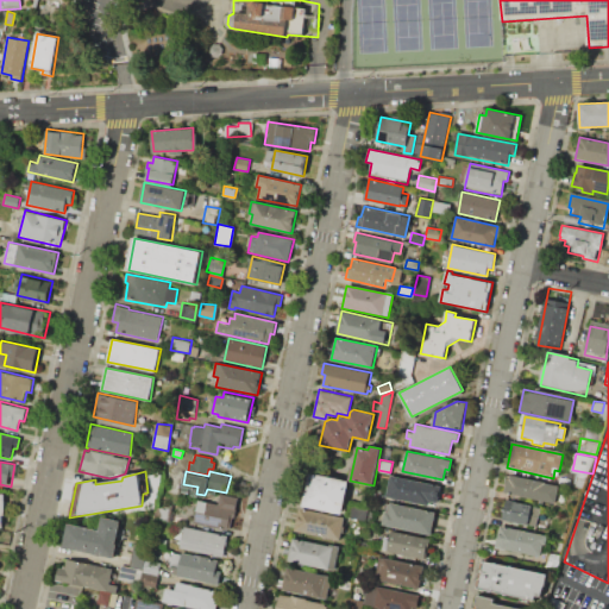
[(311,472),(303,506),(343,514),(350,481),(311,472)]
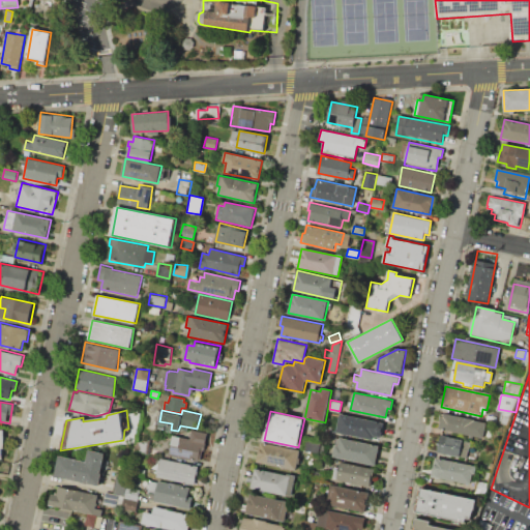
[(502,411),(511,413),(509,424),(499,421),(502,411)]
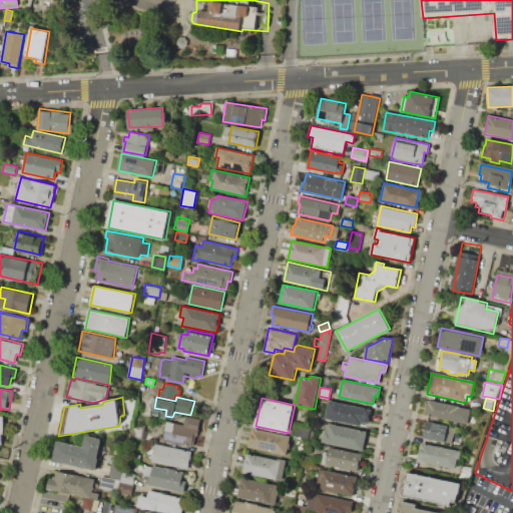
[(368,424),(362,422),(361,426),(327,420),(330,401),(371,408),(368,424)]
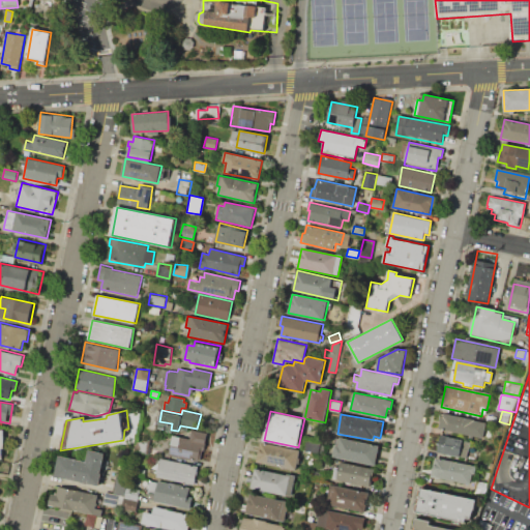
[(437,432),(441,415),(483,424),(480,441),(437,432)]
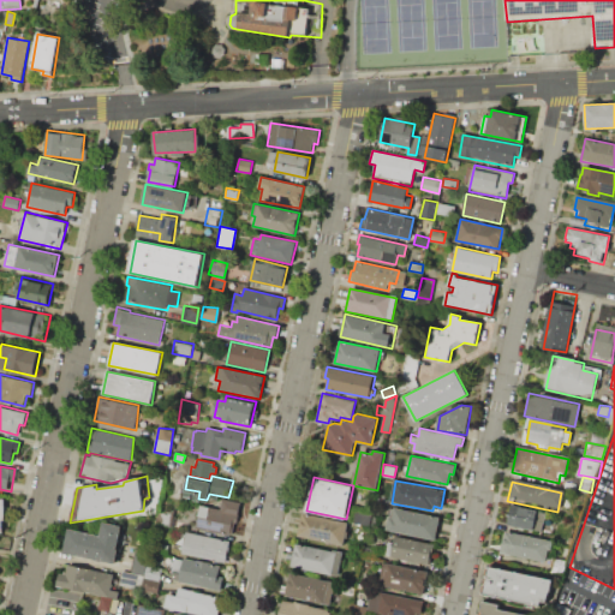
[(224,499),(221,508),(201,505),(195,529),(233,537),(240,502),(224,499)]
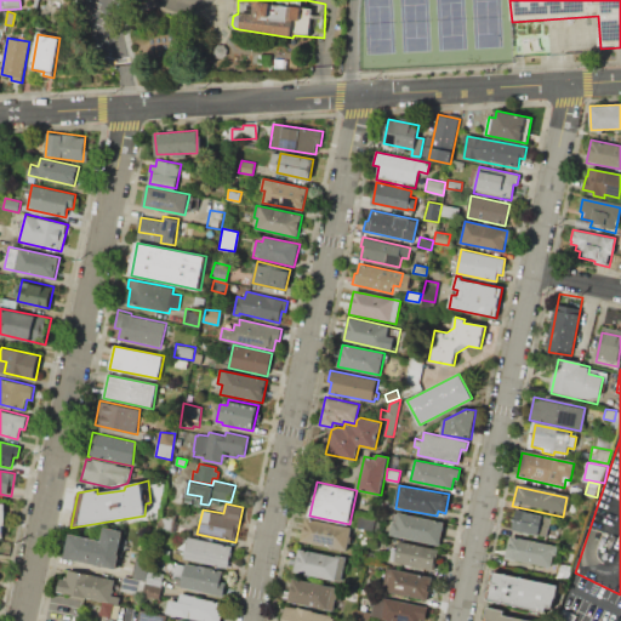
[(360,511),(379,516),(375,533),(357,529),(360,511)]
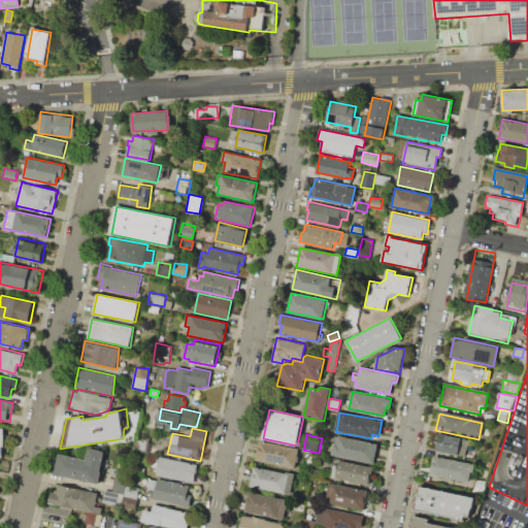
[(373,463),(377,443),(338,436),(336,443),(334,443),(332,455),(373,463)]
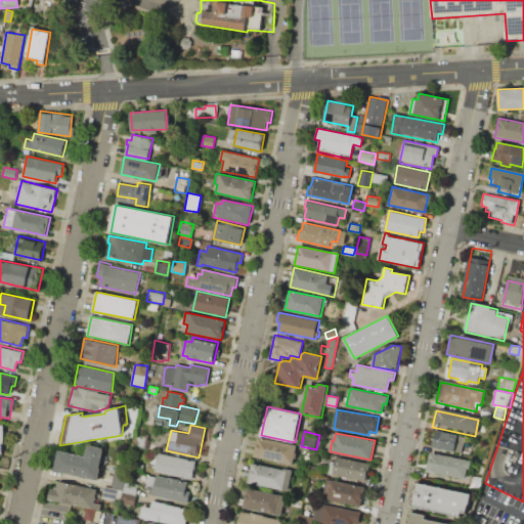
[(430,449),(433,433),(465,440),(462,455),(430,449)]
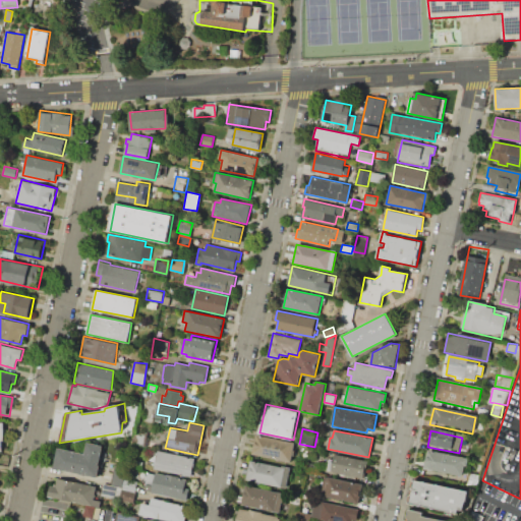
[(256,435),(252,455),(291,463),(295,443),(256,435)]
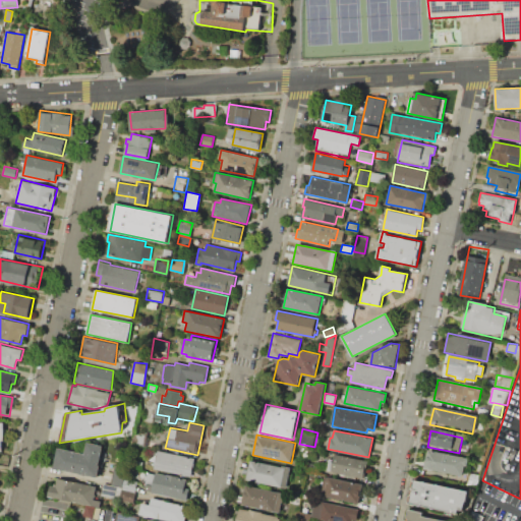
[(58,447),(84,453),(88,443),(111,447),(104,482),(54,473),(58,447)]
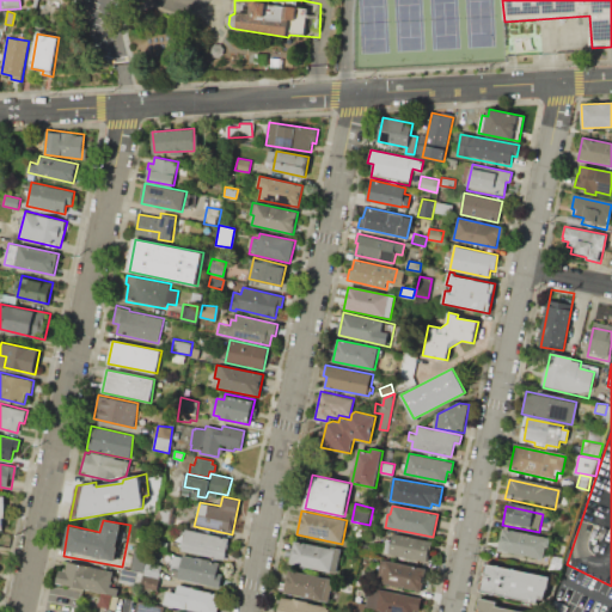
[(185,528),(181,550),(224,561),(228,538),(185,528)]
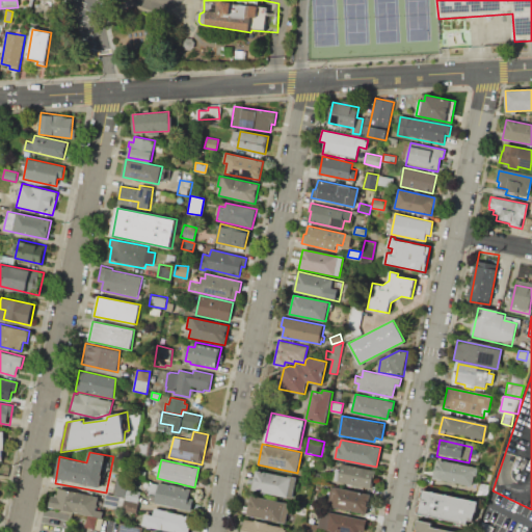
[(431,481),(435,462),(478,472),(474,490),(431,481)]
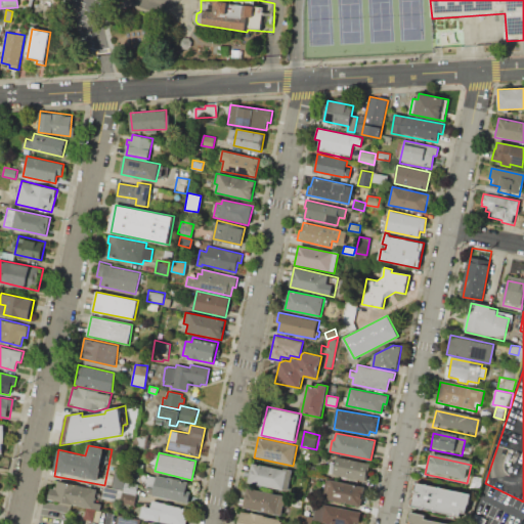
[(369,464),(365,483),(333,476),(334,473),(330,472),(332,464),(336,464),(337,456),(369,464)]
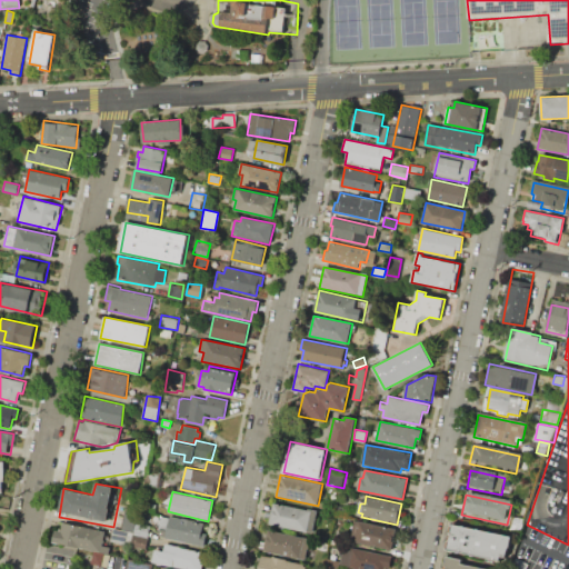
[(273,502),(269,525),(308,532),(308,530),(312,531),(317,510),(309,509),(308,510),(273,502)]
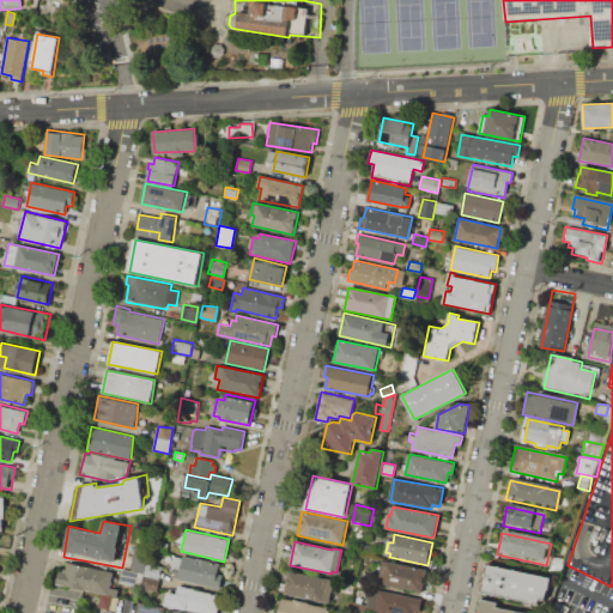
[(135,548),(131,570),(144,572),(147,550),(135,548)]
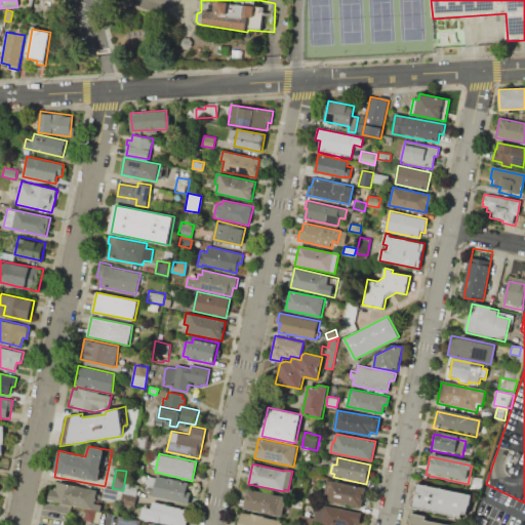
[(191,493),(187,492),(189,484),(157,477),(157,478),(149,476),(145,494),(185,503),(185,501),(189,502),(191,493)]
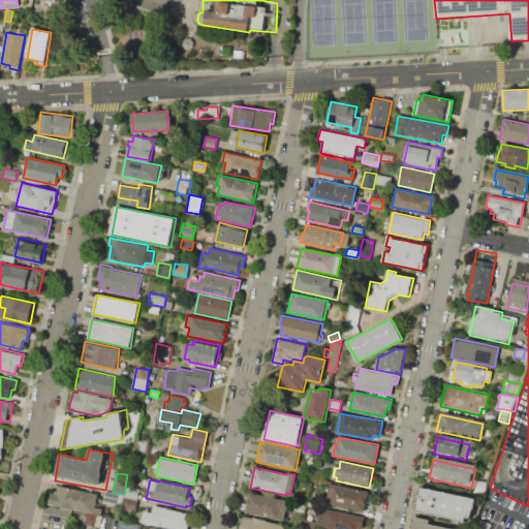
[(476,479),(487,481),(485,494),(474,492),(476,479)]
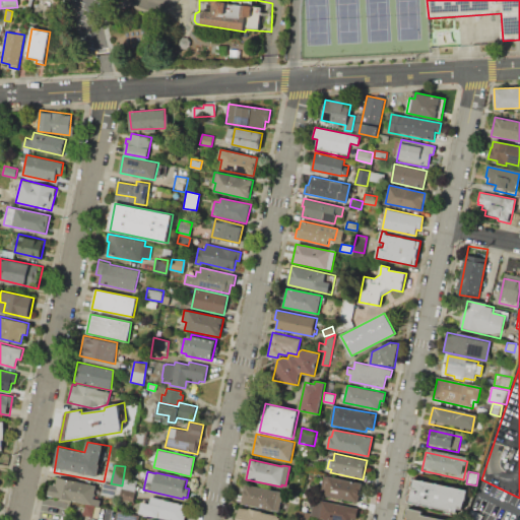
[(324,474),(362,482),(358,503),(320,496),(324,474)]
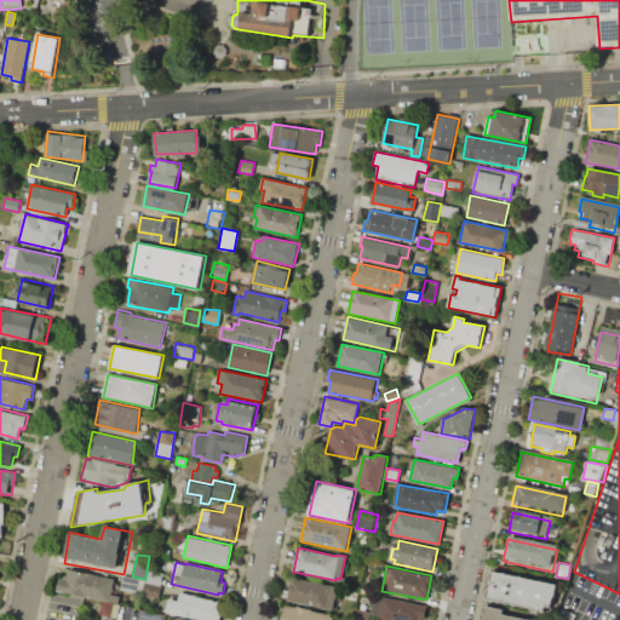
[(68,568),(115,579),(113,593),(119,596),(120,603),(57,590),(59,578),(65,579),(68,568)]
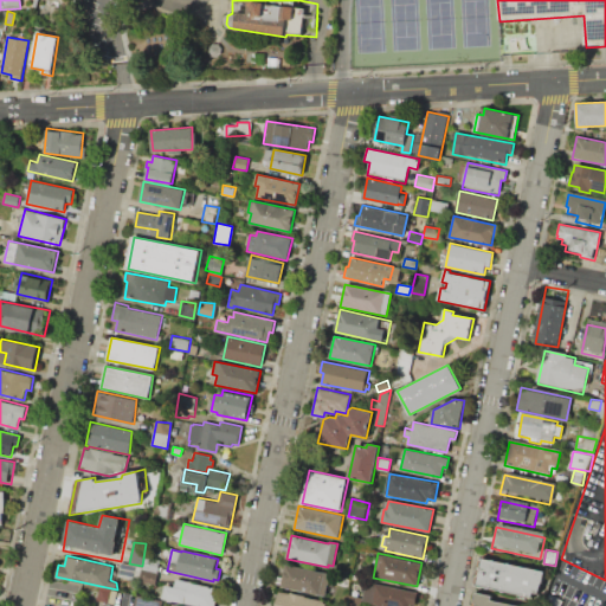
[(146,558),(143,569),(160,572),(161,561),(146,558)]
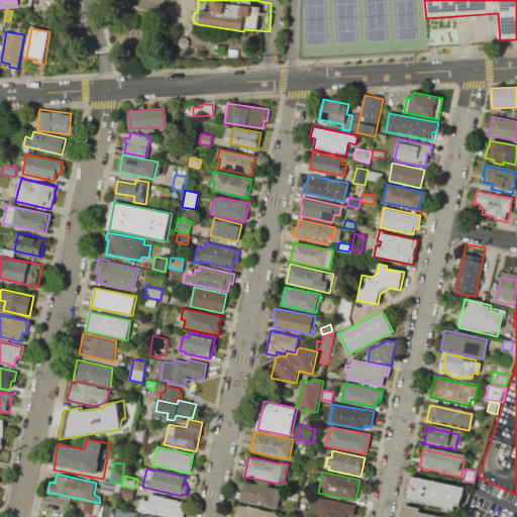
[(404,499),(409,476),(466,489),(459,512),(404,499)]
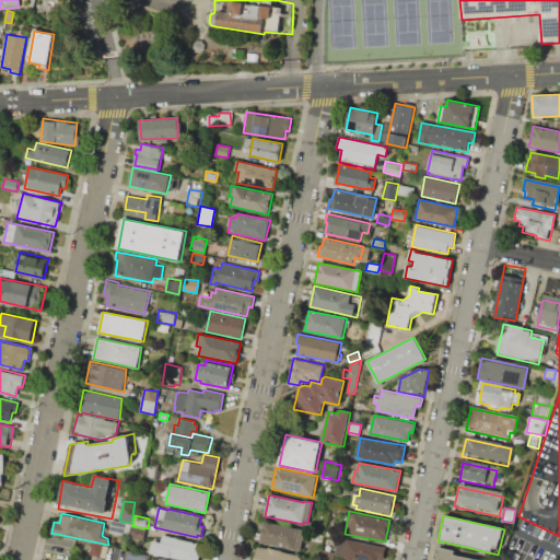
[(112,522),(111,533),(128,536),(130,525),(112,522)]
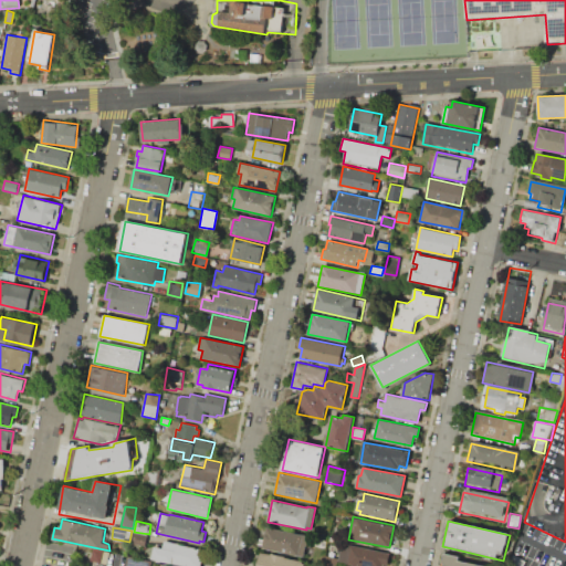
[(268,527),(263,548),(304,557),(308,535),(268,527)]
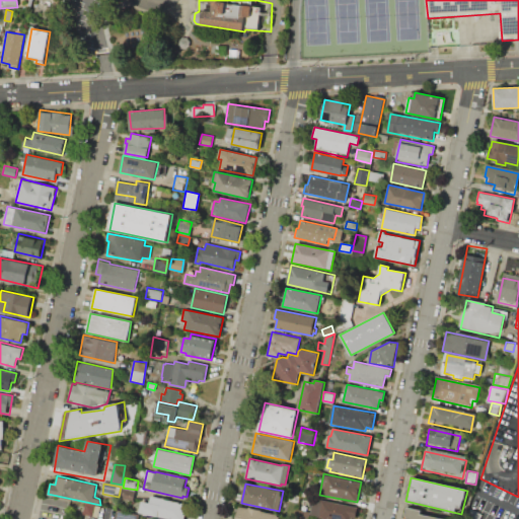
[(122,489),(121,498),(134,501),(136,492),(122,489)]
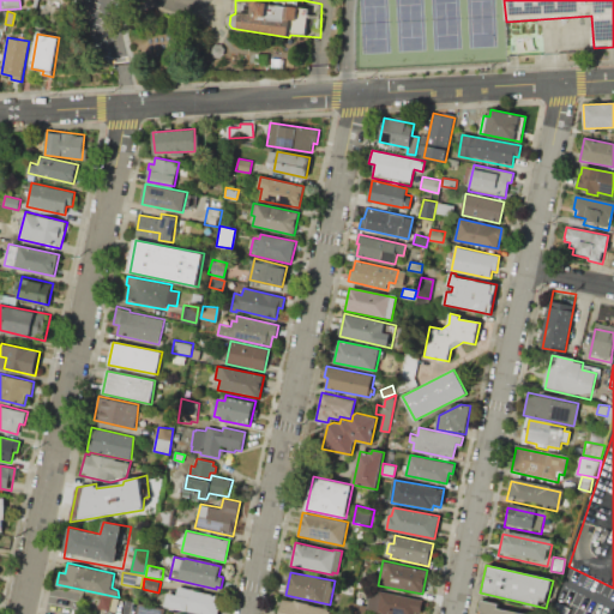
[(178,587),(176,594),(167,593),(164,606),(197,613),(216,613),(221,596),(178,587)]
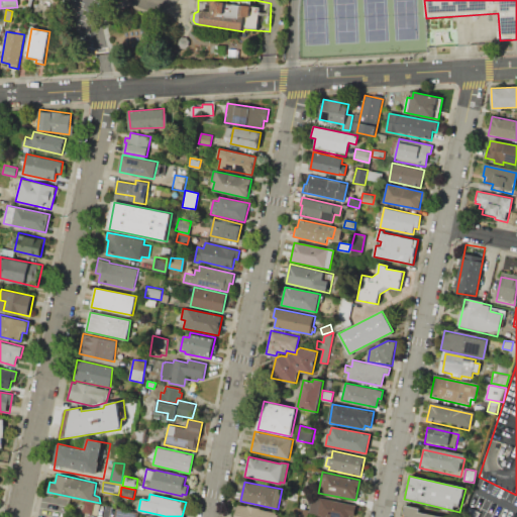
[(313,496),(355,505),(353,516),(350,516),(349,516),(324,516),(309,514),(313,496)]
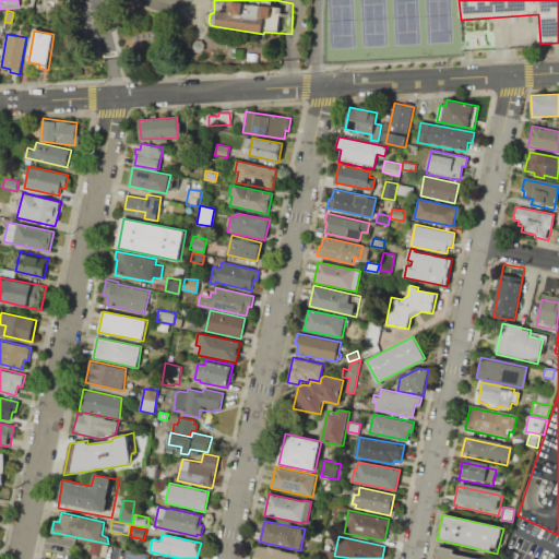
[(91,542),(90,554),(100,556),(104,545),(91,542)]
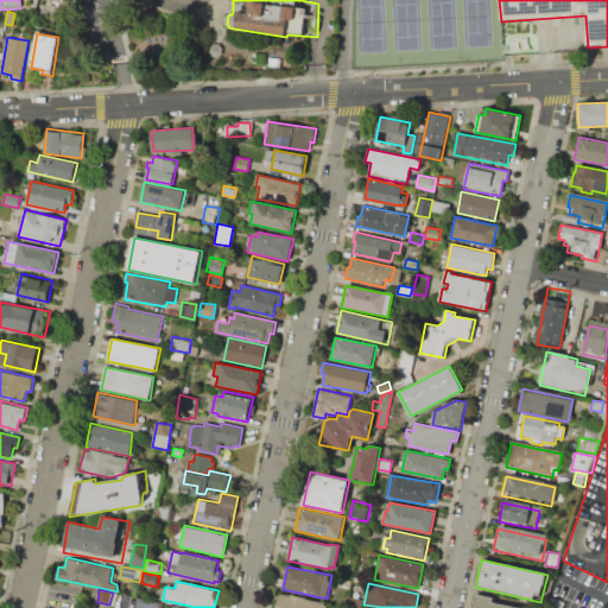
[(280,593),(277,607),(323,607),(324,602),(280,593)]
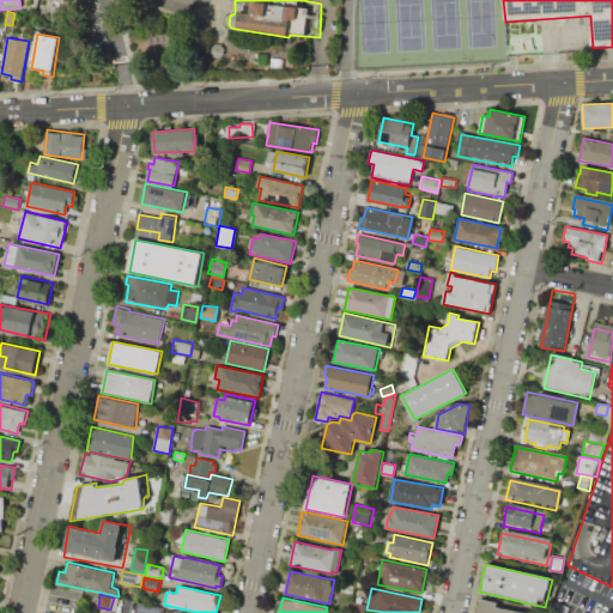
[(481,612),(483,611),(474,610),(477,601),(497,605),(496,610),(511,612),(481,612)]
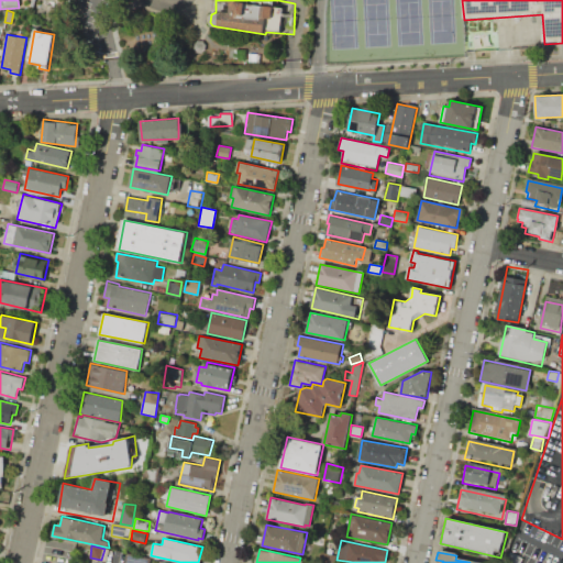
[(127,553),(125,562),(150,562),(151,559),(127,553)]
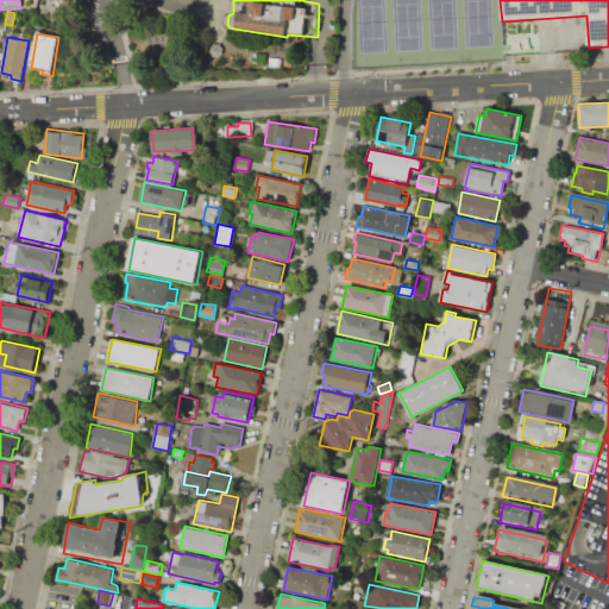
[(351,598),(363,601),(362,608),(357,608),(349,607),(351,598)]
